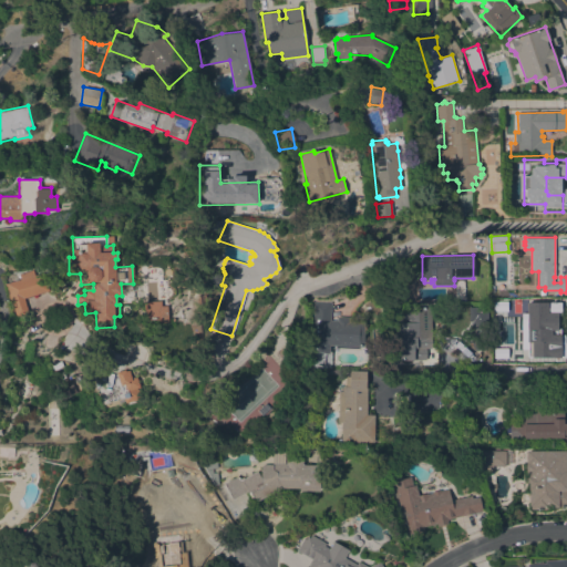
[(34,275),(43,272),(49,290),(23,298),(29,315),(14,318),(4,284),(20,279),(19,274),(32,269),(34,275)]
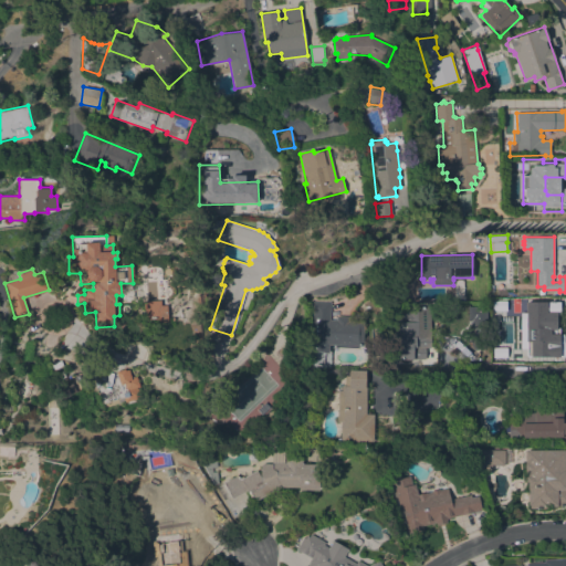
[(453,297),(453,285),(453,280),(462,280),(463,297),(453,297)]
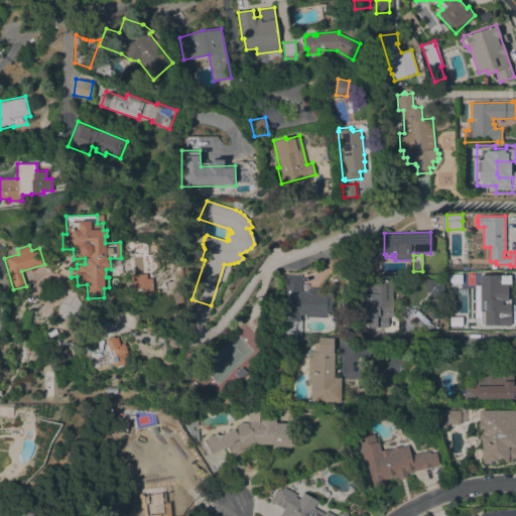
[(497,270),(497,274),(498,274),(498,285),(499,285),(499,297),(498,297),(498,314),(474,314),(474,305),(469,305),(469,286),(474,286),(474,275),(491,274),(491,270),(497,270)]
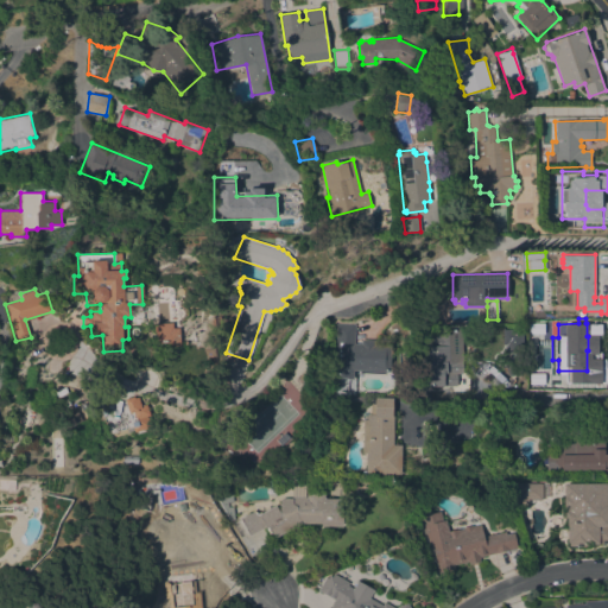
[(156,347),(154,323),(172,322),(172,328),(179,327),(181,346),(156,347)]
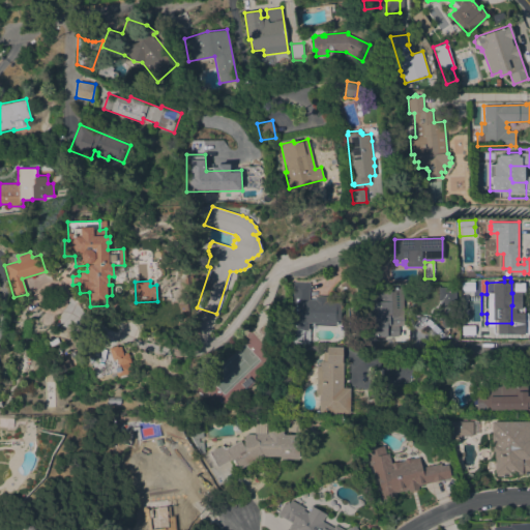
[(293,282),(310,283),(308,299),(315,299),(315,295),(335,296),(334,300),(340,300),(340,324),(307,323),(307,330),(291,327),(293,282)]
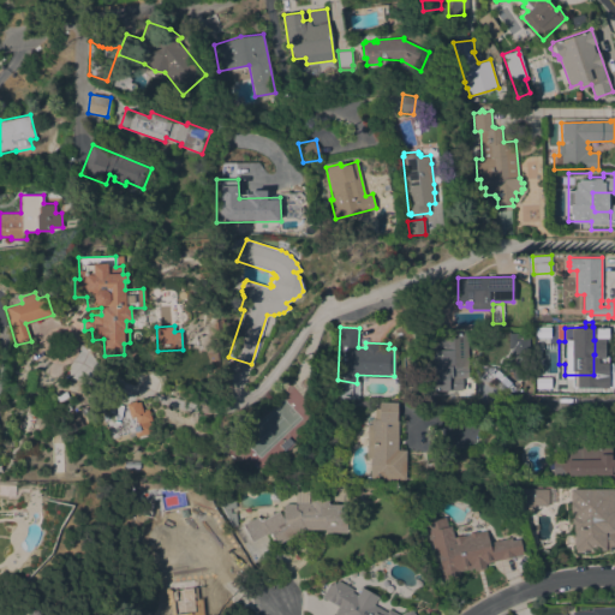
[(467,377),(475,377),(475,395),(458,395),(458,390),(429,392),(429,340),(441,340),(441,332),(467,332),(467,377)]
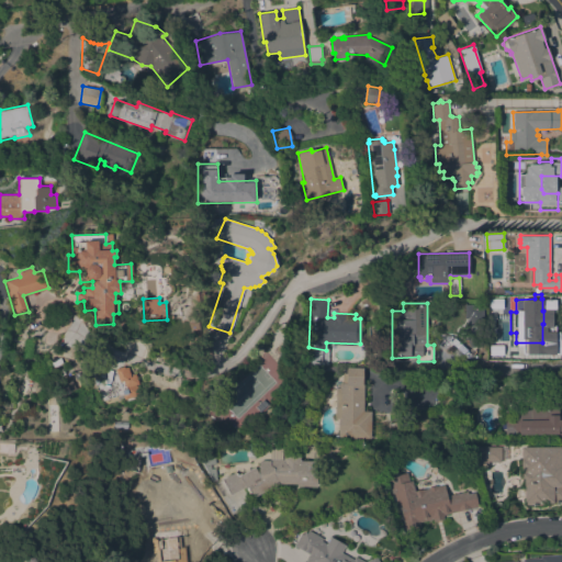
[(465,326),(482,325),(481,304),(464,304),(465,326)]
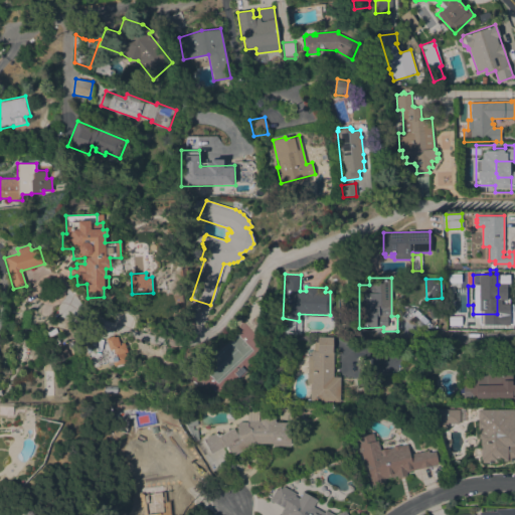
[(446,331),(446,308),(454,308),(454,331),(446,331)]
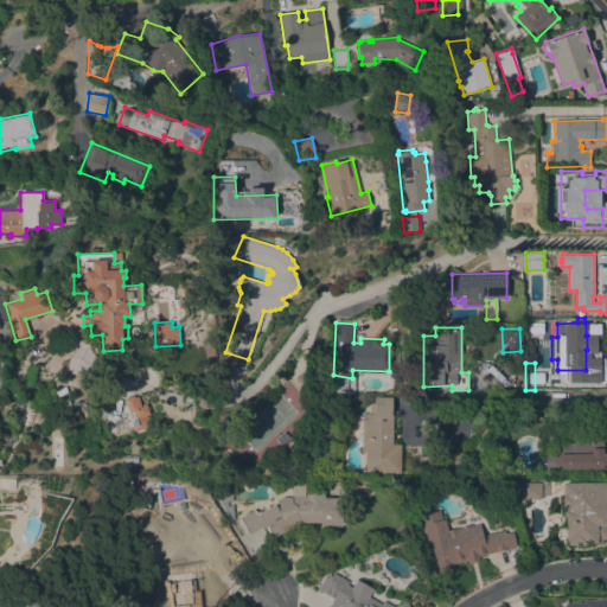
[(569,371),(588,371),(588,388),(569,388),(569,371)]
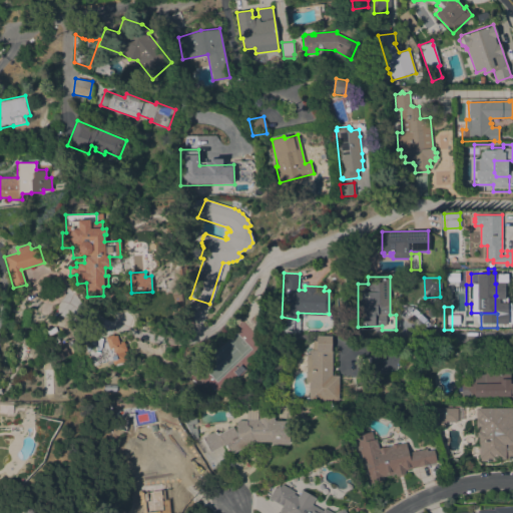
[(105,337),(112,334),(113,336),(117,335),(118,341),(123,340),(126,351),(124,351),(127,360),(113,364),(112,361),(116,359),(114,353),(107,354),(106,349),(108,348),(105,337)]
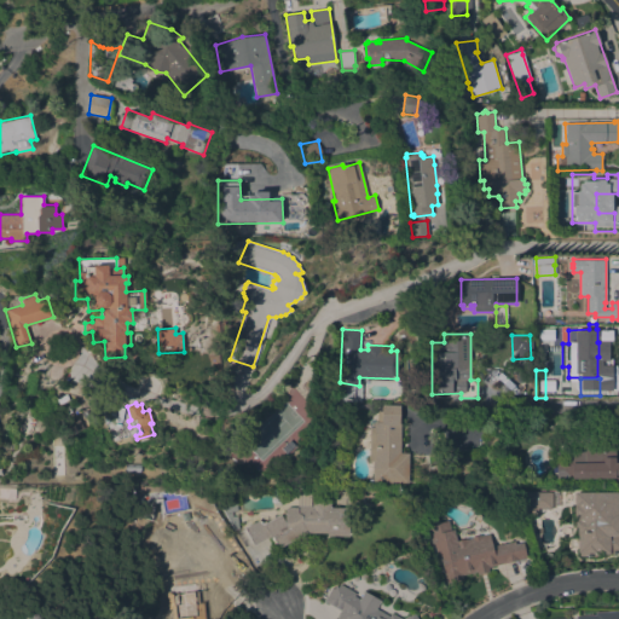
[(370,427),(372,427),(374,422),(377,422),(377,411),(381,411),(381,405),(401,405),(400,452),(409,452),(409,482),(372,482),(372,461),(369,461),(370,427)]
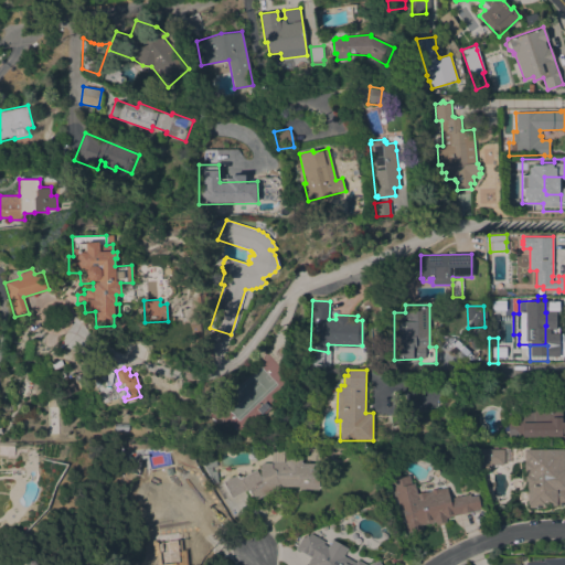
[(541,438),(541,435),(530,435),(530,438),(522,438),(522,437),(508,437),(508,432),(504,432),(504,426),(507,426),(507,420),(516,420),(516,412),(533,412),(533,407),(561,407),(561,417),(564,417),(564,440),(560,438),(541,438)]
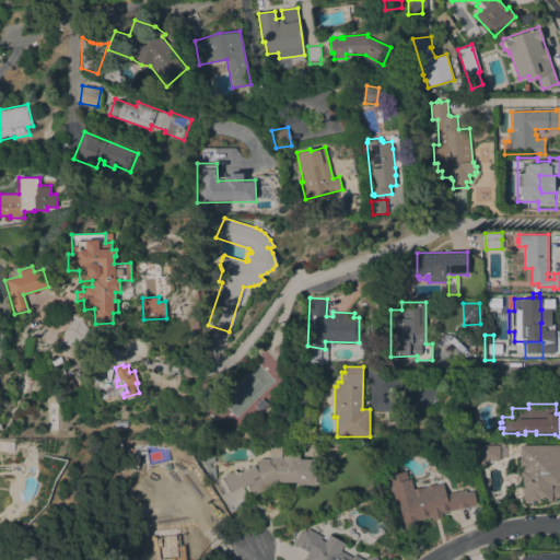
[(196,445),(213,443),(217,473),(199,476),(196,445)]
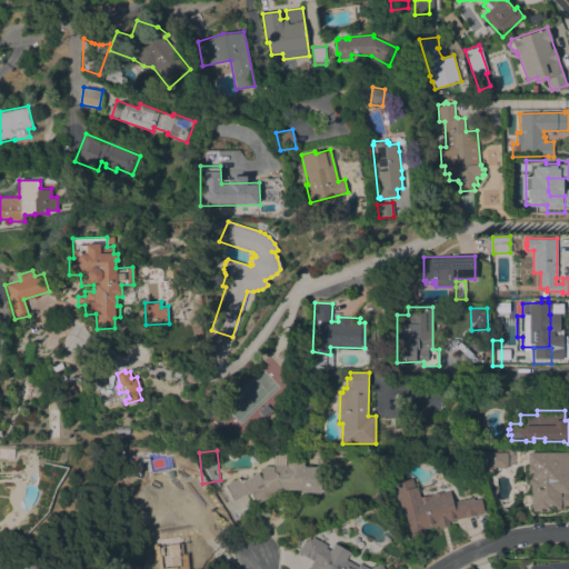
[(482,468),(482,452),(507,452),(507,468),(482,468)]
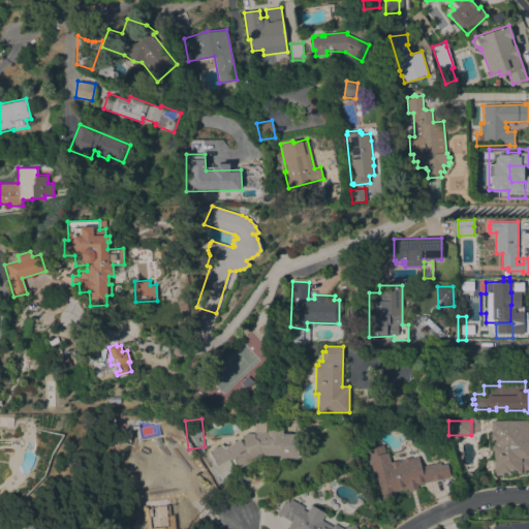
[(493,454),(492,454),(491,442),(490,440),(490,434),(491,432),(491,421),(528,421),(528,422),(528,454),(528,456),(528,473),(511,473),(511,474),(495,474),(495,471),(493,471),(493,454)]
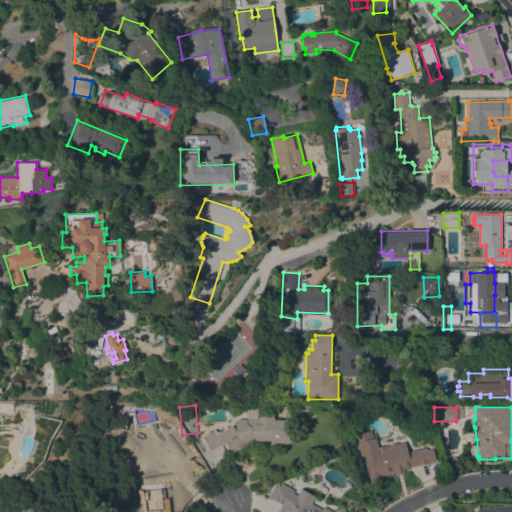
[(270,442),(270,440),(253,440),(231,453),(230,451),(228,452),(223,443),(210,451),(201,437),(214,429),(217,433),(231,425),(235,431),(235,422),(236,420),(238,419),(258,418),(258,414),(272,414),(273,420),(287,419),(288,443),(270,442)]
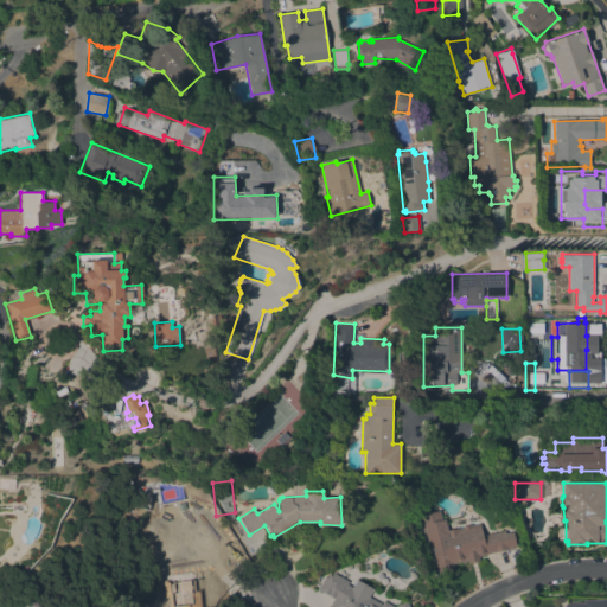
[(166,593),(164,594),(163,581),(165,580),(161,543),(195,502),(225,526),(206,550),(193,540),(179,557),(196,555),(200,606),(177,606),(168,606),(166,593)]
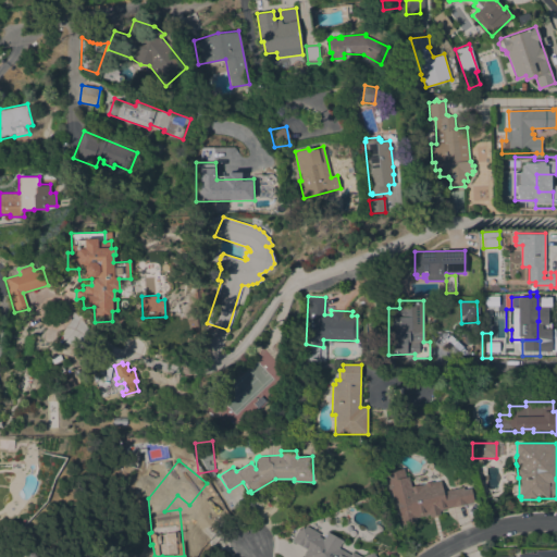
[(438,510),(440,515),(429,517),(429,515),(416,517),(417,522),(399,525),(395,510),(397,509),(395,497),(393,497),(390,485),(387,485),(384,470),(397,467),(398,469),(404,468),(406,477),(408,475),(410,486),(420,484),(420,485),(424,484),(423,483),(432,481),(432,482),(440,480),(443,492),(463,486),(463,490),(470,487),(473,502),(438,510)]
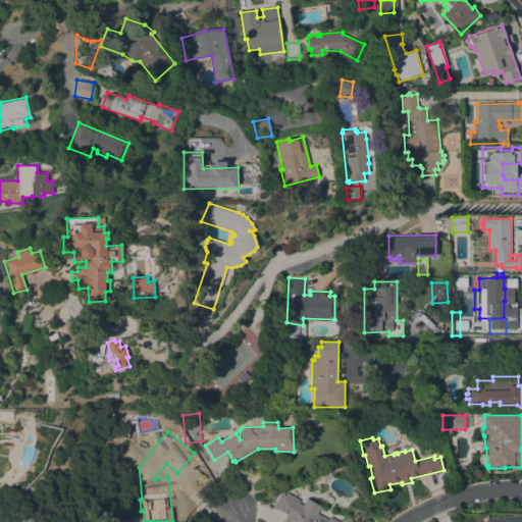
[(284,521),(283,520),(286,515),(272,507),(279,496),(282,497),(285,491),(300,500),(298,502),(303,505),(307,498),(321,506),(316,513),(327,520),(329,517),(337,521),(349,516),(352,521),(284,521)]
